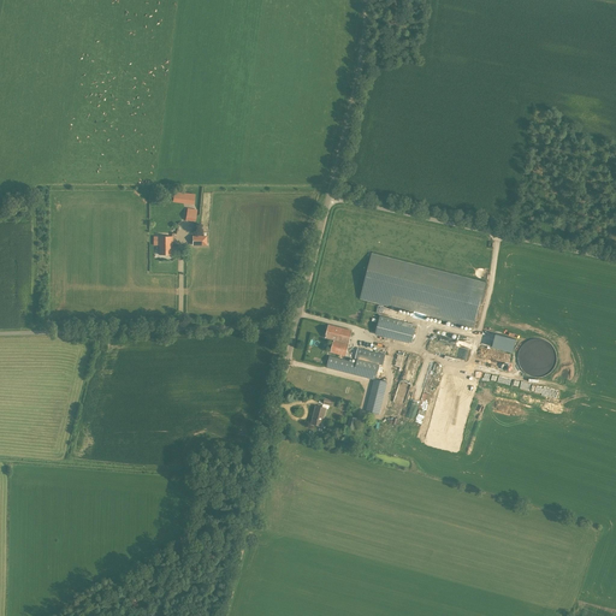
[(188,208),(188,220),(199,220),(199,208),(188,208)]
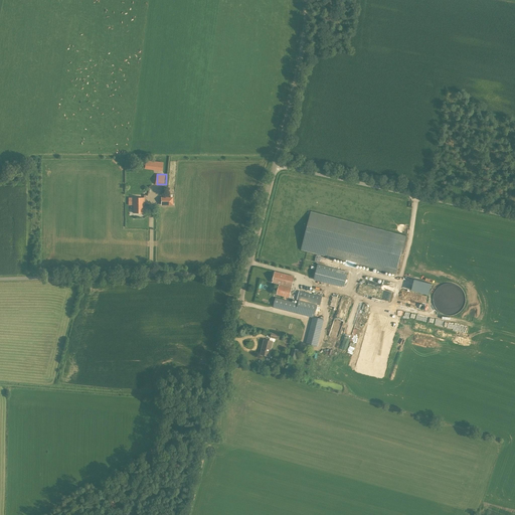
[(133,198),(133,205),(133,213),(143,213),(143,205),(144,205),(144,198),(133,198)]
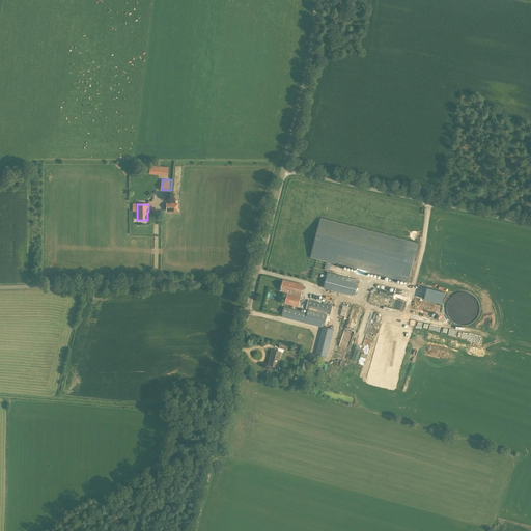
[(320,219),(310,257),(408,282),(418,244),(320,219)]
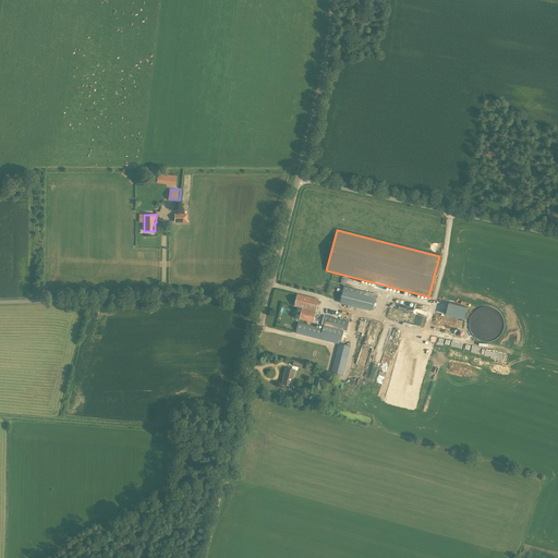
[(377,294),(344,287),(340,302),(373,311),(377,294)]
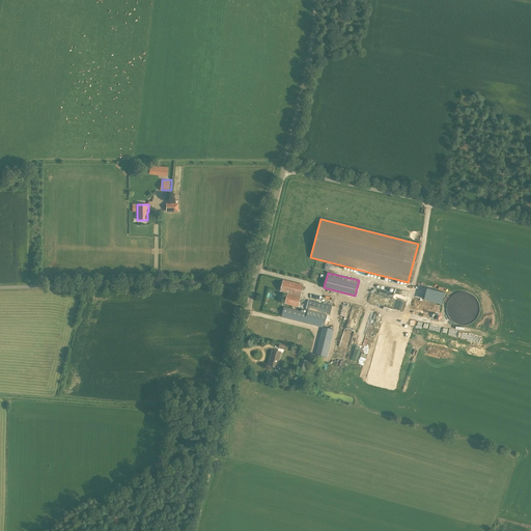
[(298,307),(304,285),(283,280),(280,291),(287,292),(285,304),(298,307)]
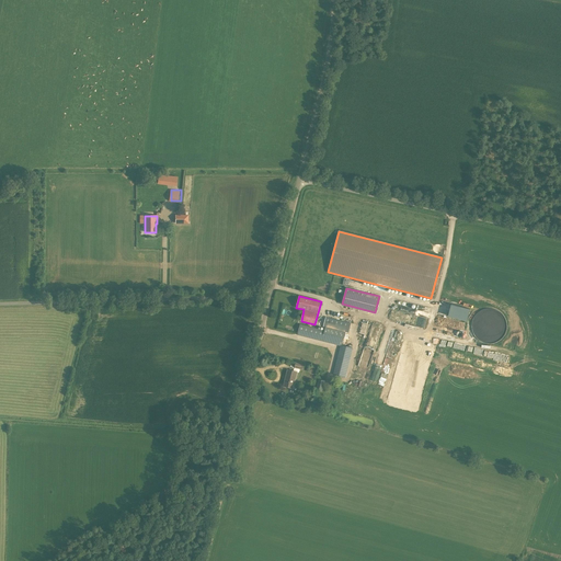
[(493,329),(492,311),(496,311),(496,309),(482,309),(483,323),(485,323),(485,329),(493,329)]
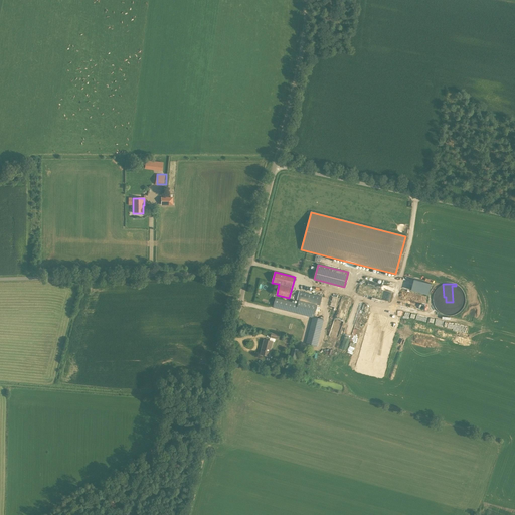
[(319,306),(321,297),(299,291),(297,300),(299,301),(299,303),(297,302),(296,303),(276,298),(274,306),(296,312),(314,316),(317,306),(319,306)]
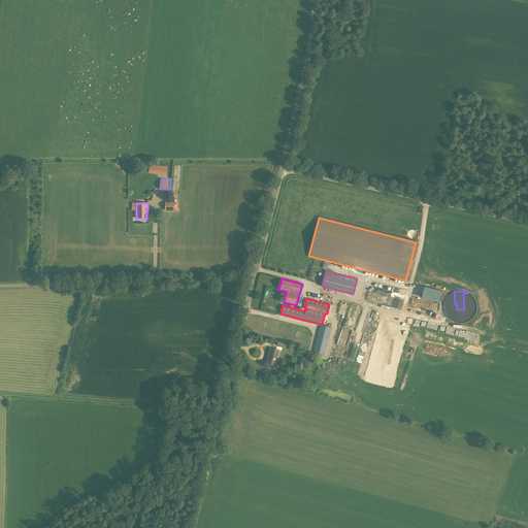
[(400,318),(375,311),(360,371),(385,377),(400,318)]
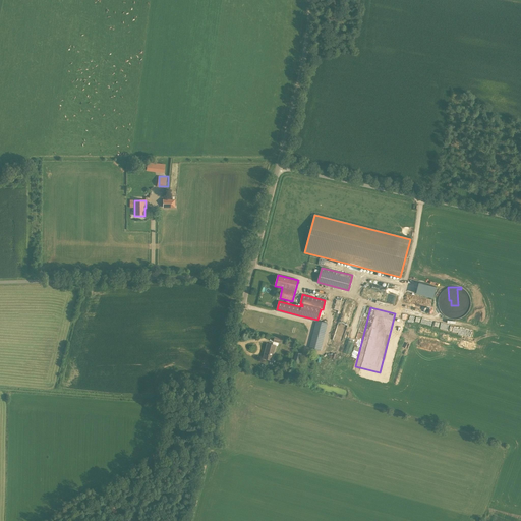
[(320,350),(327,323),(316,321),(309,348),(320,350)]
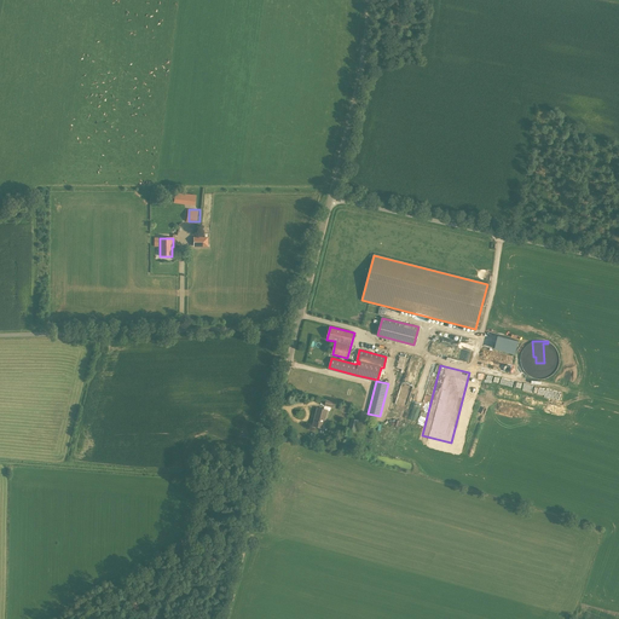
[(323,428),(328,411),(317,409),(313,426),(323,428)]
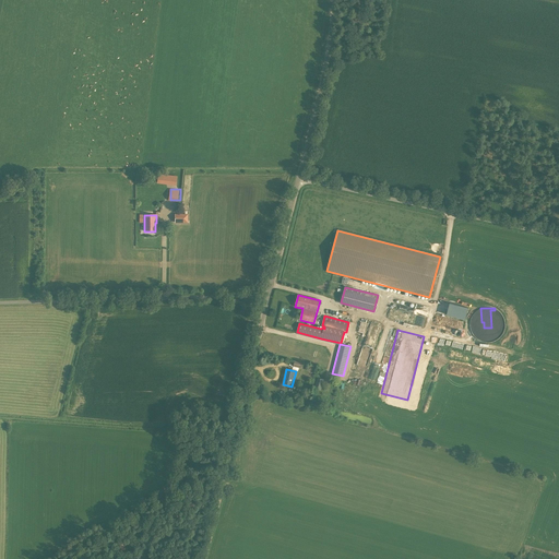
[(322,390),(324,379),(318,377),(316,389),(322,390)]
